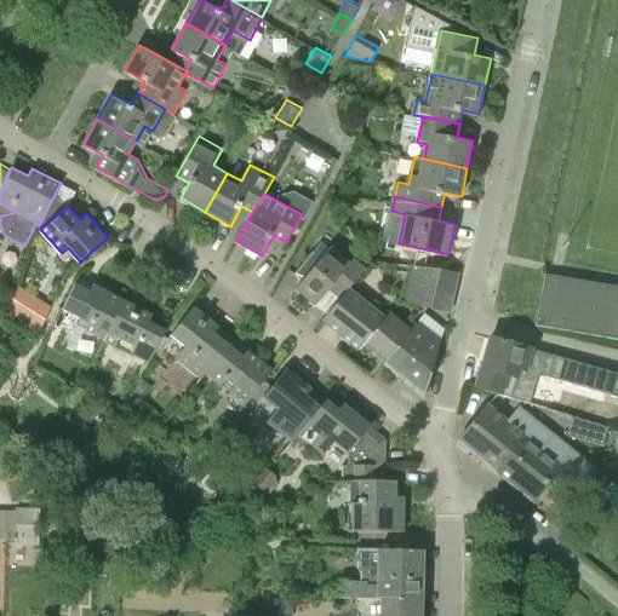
[(342,297),(364,270),(372,260),(364,253),(359,260),(354,257),(350,262),(331,246),(321,258),(315,248),(297,271),(307,275),(297,287),(316,303),(331,287),(342,297)]
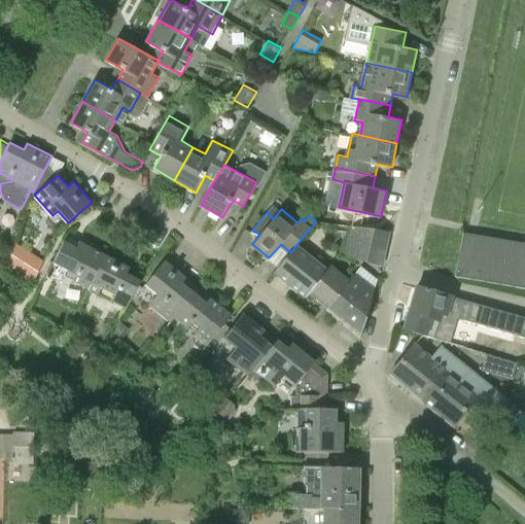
[(347,239),(387,249),(391,231),(351,224),(347,239)]
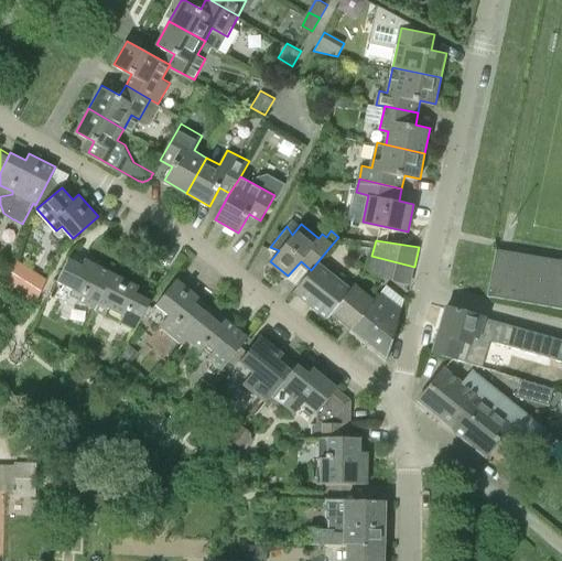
[(352,328),(376,300),(355,282),(353,287),(326,265),(337,251),(331,246),(311,270),(295,289),(328,316),(332,312),(352,328)]
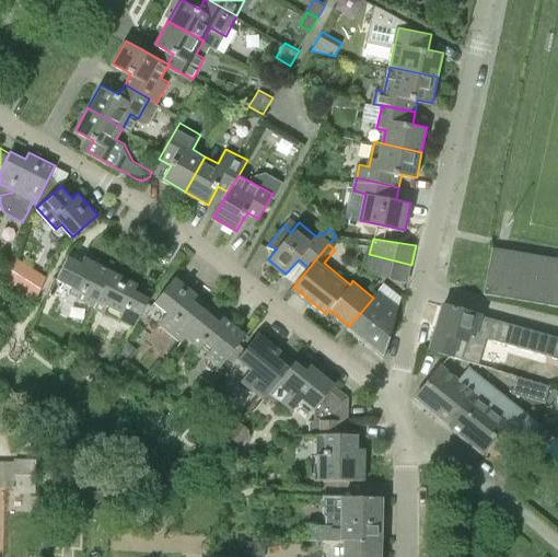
[(557,256),(493,245),(485,291),(557,304),(557,256)]
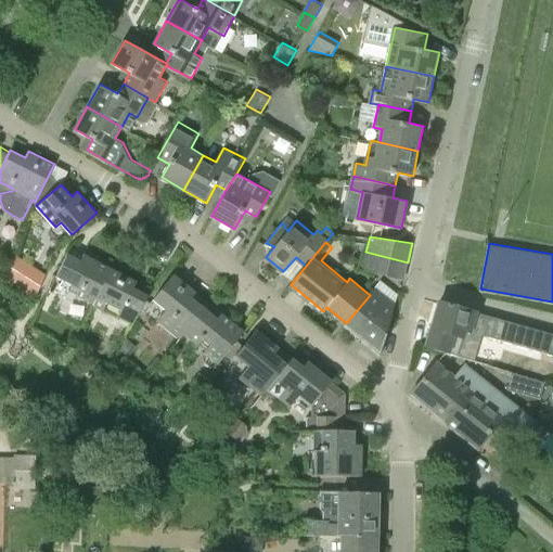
[(408,262),(365,252),(360,268),(403,280),(408,262)]
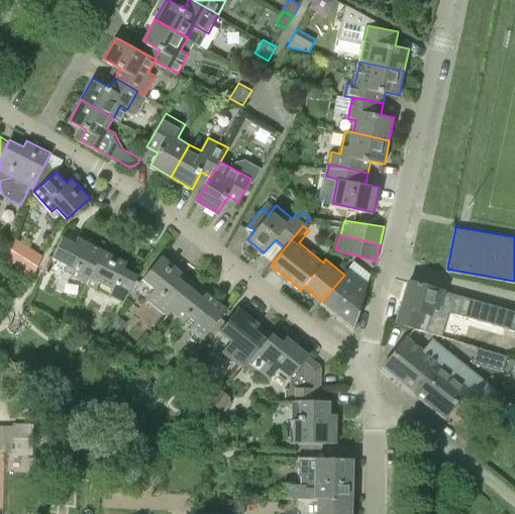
[(72,276),(86,283),(103,248),(78,236),(75,242),(63,236),(52,257),(66,265),(64,270),(73,274),(72,276)]
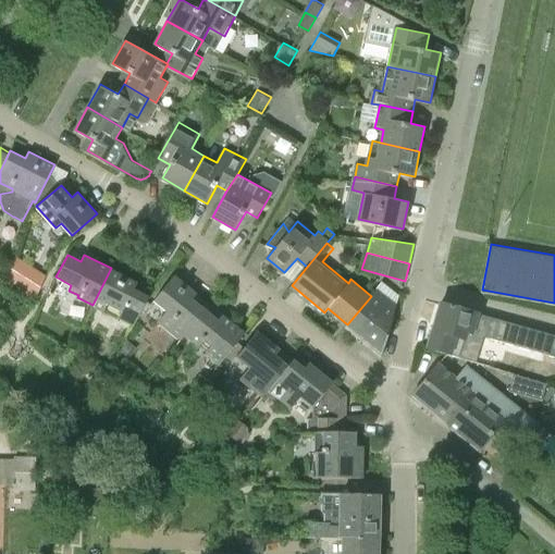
[(119,317),(134,325),(149,296),(134,288),(138,282),(111,268),(93,305),(105,310),(108,304),(122,310),(119,317)]
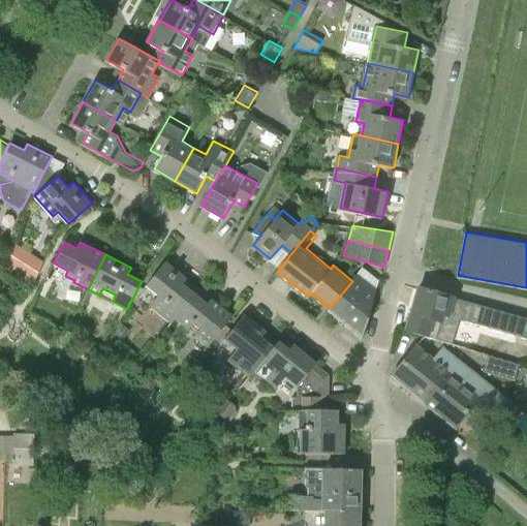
[(34,284),(41,270),(40,270),(45,260),(38,256),(25,278),(25,279),(34,284)]
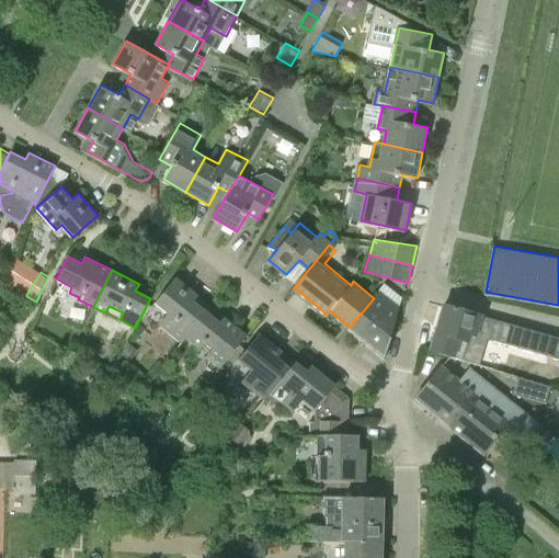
[(186,338),(206,311),(194,300),(198,295),(175,276),(156,302),(169,311),(159,323),(182,342),(186,338)]
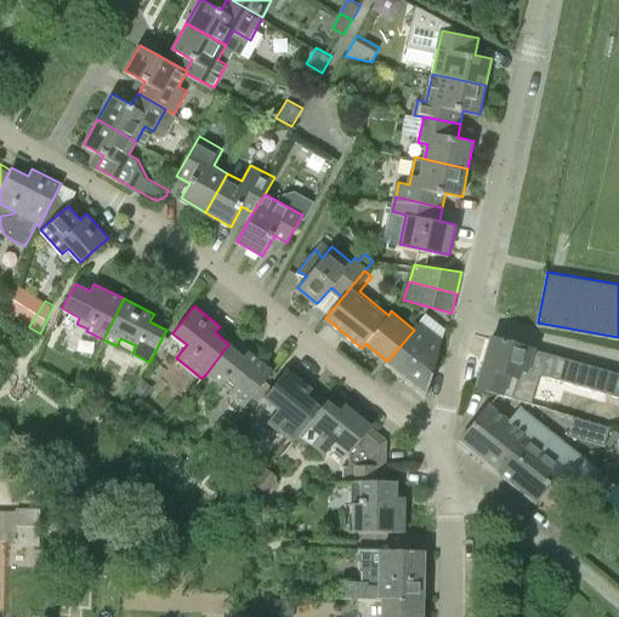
[(425,393),(427,388),(442,342),(419,324),(414,330),(387,361),(425,393)]
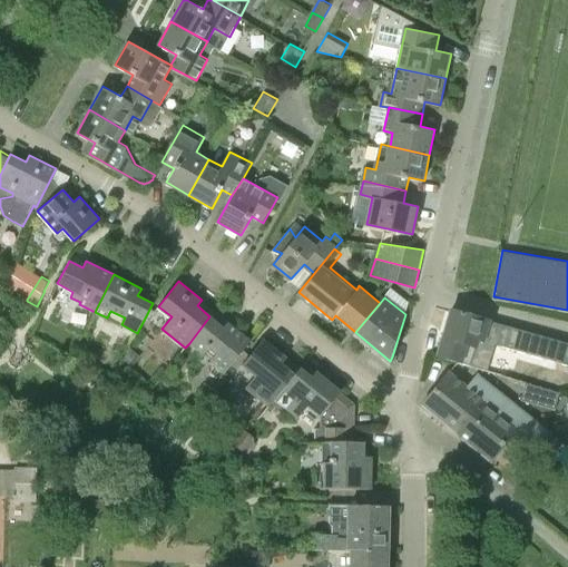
[(567,341),(491,320),(491,321),(452,310),(439,354),(461,361),(470,363),(475,348),(477,349),(479,340),(485,342),(486,340),(567,363),(567,341)]
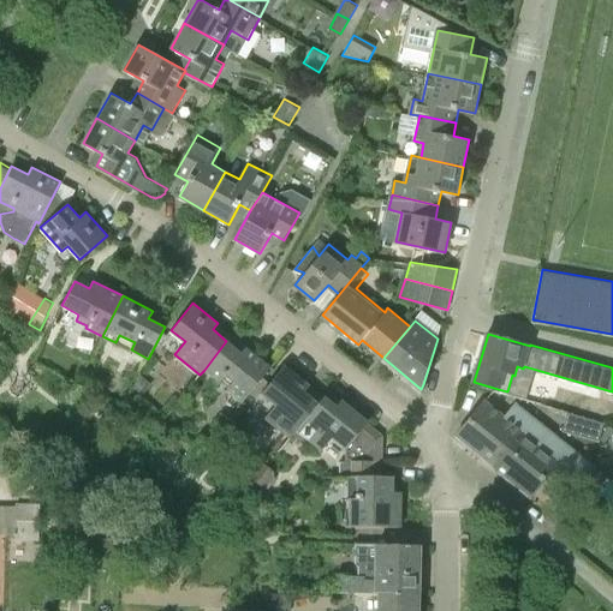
[(227,388),(243,401),(271,366),(247,346),(240,352),(226,341),(204,370),(219,382),(225,375),(232,382),(227,388)]
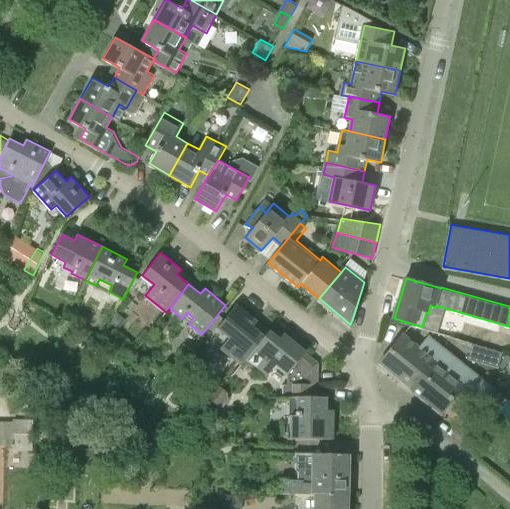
[(247,358),(264,336),(252,327),(257,321),(236,304),(217,327),(209,338),(242,364),(247,358)]
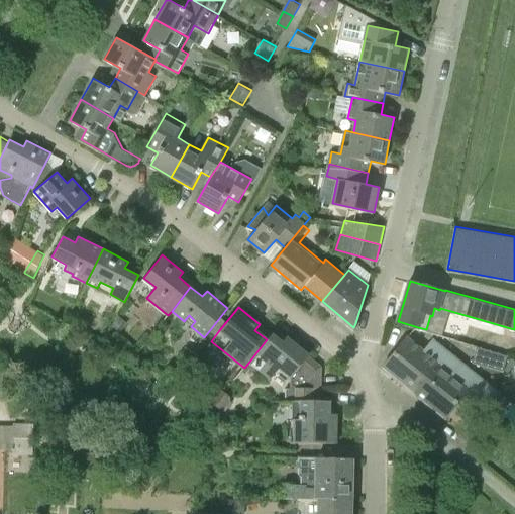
[(291,387),(322,387),(322,374),(317,374),(317,369),(306,361),(311,354),(288,337),(284,342),(272,333),(267,339),(249,362),(270,379),(278,369),(290,378),(291,378),(291,387)]
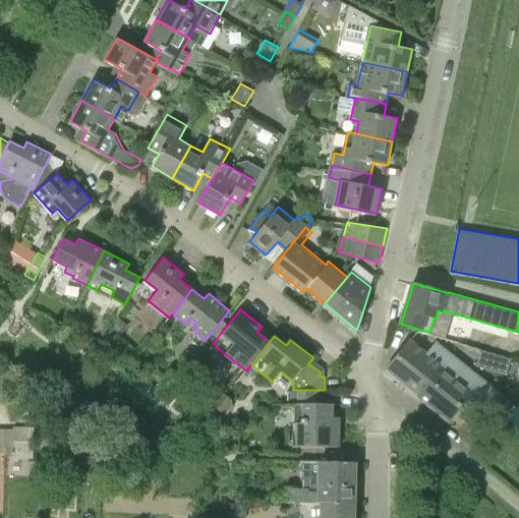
[(386,370),(417,396),(440,363),(410,340),(386,370)]
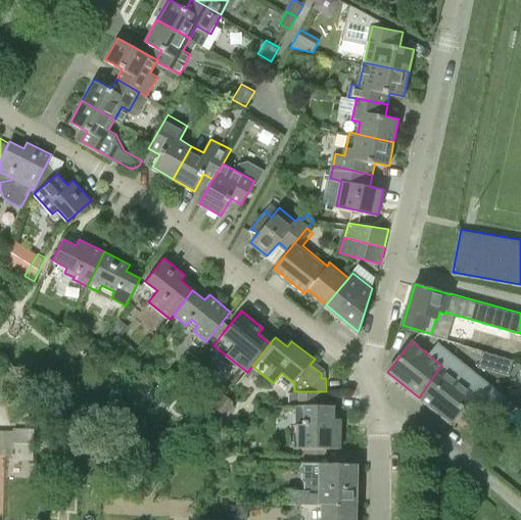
[(451,423),(468,400),(479,409),(486,400),(495,407),(503,392),(496,388),(498,385),(470,365),(474,360),(458,346),(454,352),(441,365),(419,397),(451,423)]
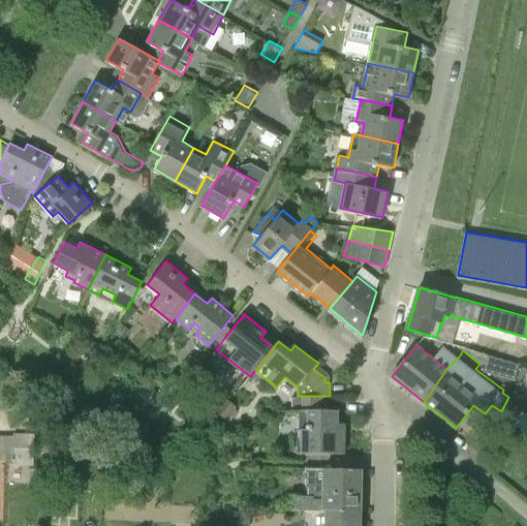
[(516,379),(520,365),(489,356),(485,370),(516,379)]
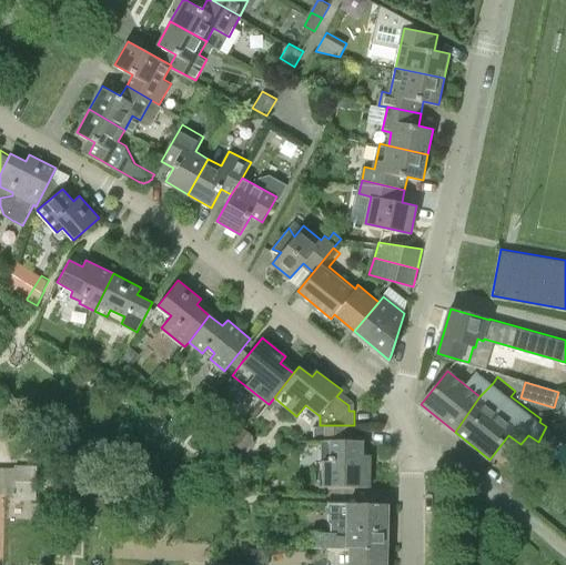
[(323,460),(322,486),(371,486),(371,454),(363,454),(363,440),(353,440),(354,425),(320,425),(314,425),(314,440),(322,440),(323,460)]
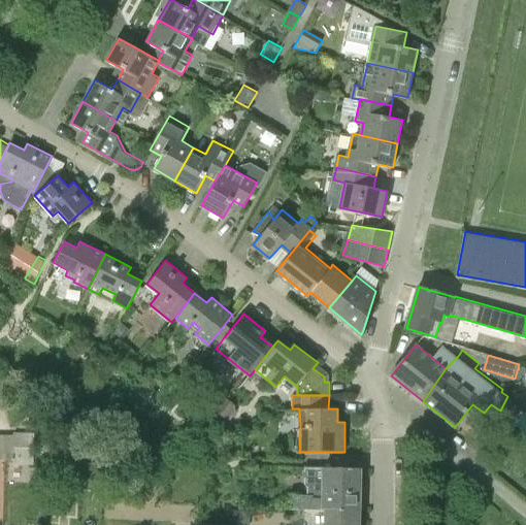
[(14,462),(34,463),(35,432),(15,431),(15,434),(0,433),(0,458),(14,459),(14,462)]
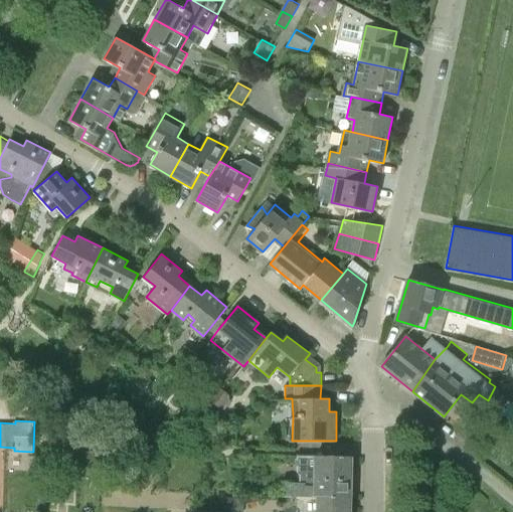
[(75,472),(101,472),(101,450),(75,450),(75,472)]
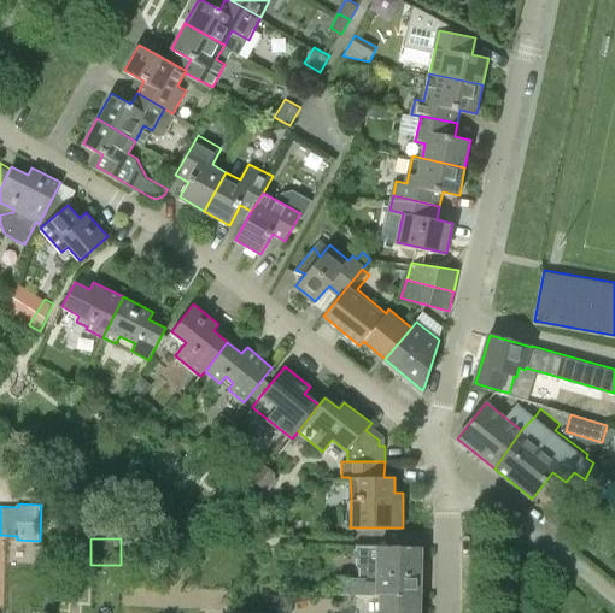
[(374,593),(379,593),(420,594),(421,546),(367,544),(367,577),(341,576),(341,593),(374,594),(374,593)]
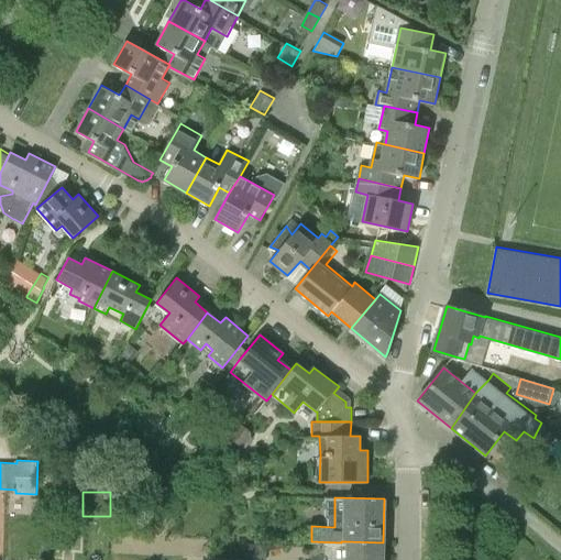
[(345,541),(344,559),(382,559),(383,542),(345,541)]
